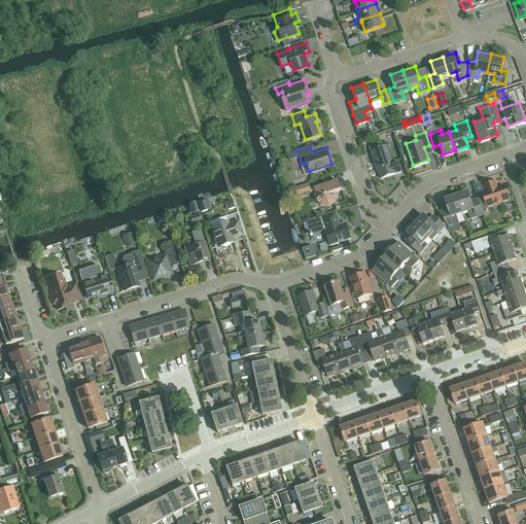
[(380,176),(394,171),(399,169),(397,160),(391,162),(388,151),(382,153),(380,147),(371,150),(375,164),(376,164),(380,176)]
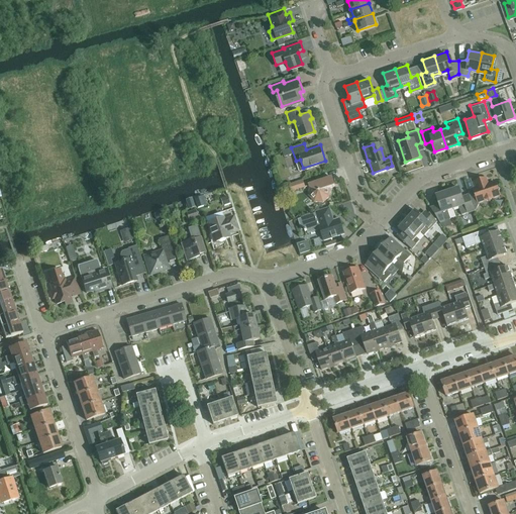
[(308,183),(309,186),(308,193),(314,199),(322,200),(328,194),(329,186),(334,184),(330,175),(308,183)]
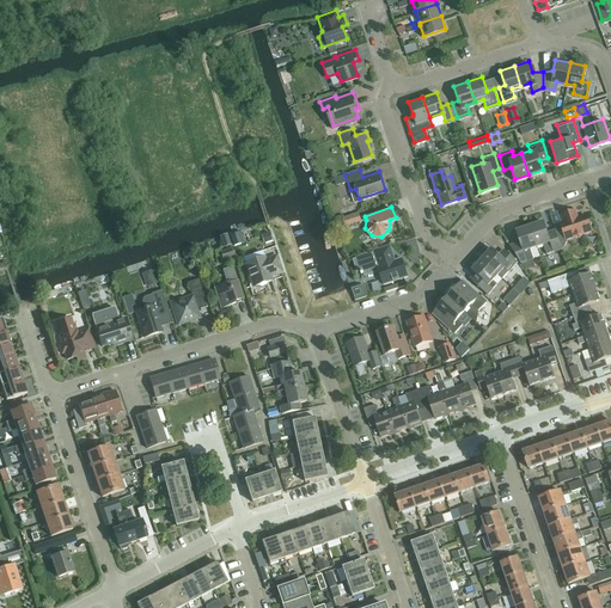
[(566,237),(590,228),(585,213),(576,215),(574,208),(561,213),(563,220),(560,221),(560,222),(554,225),(555,231),(561,246),(562,246),(566,238),(566,237)]
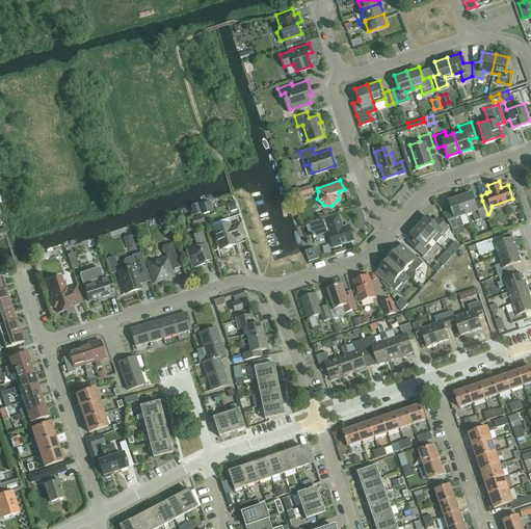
[(313,191),(311,183),(297,187),(299,195),(313,191)]
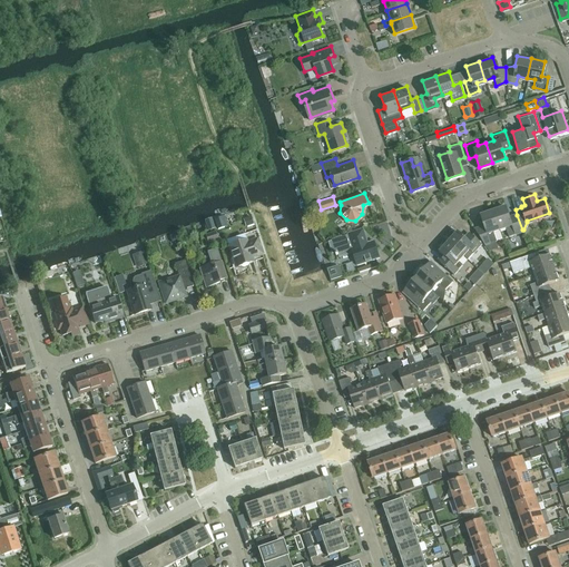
[(492,208),(499,227),(504,225),(508,234),(522,230),(517,215),(509,217),(504,205),(492,208)]
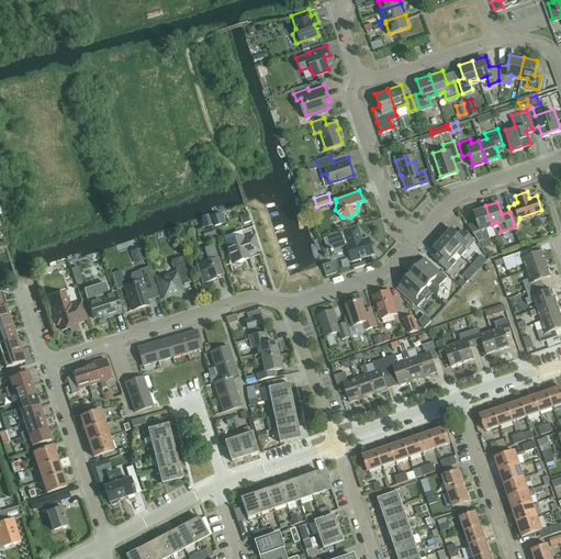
[(492,224),(485,205),(473,210),(478,223),(469,225),(478,239),(489,235),(485,226),(492,224)]
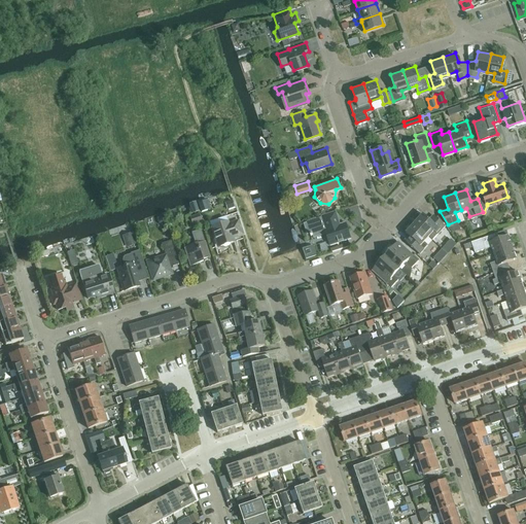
[(201,213),(209,209),(205,199),(197,203),(201,213)]
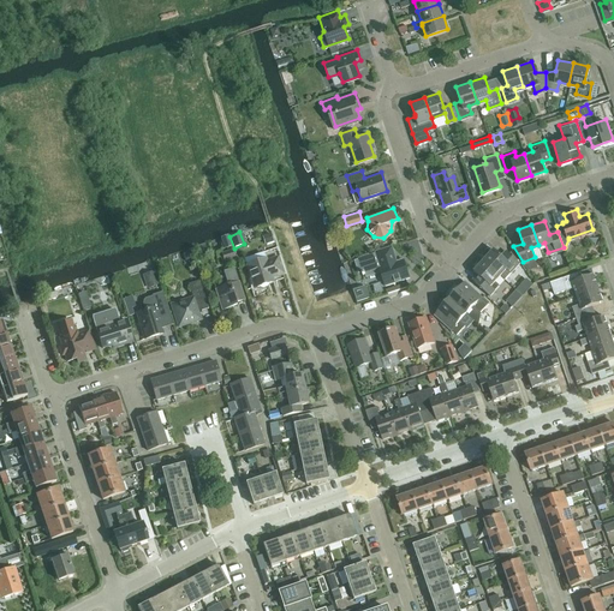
[(385,283),(409,275),(403,257),(395,259),(391,244),(375,250),(375,251),(356,257),(362,271),(379,265),(385,283)]
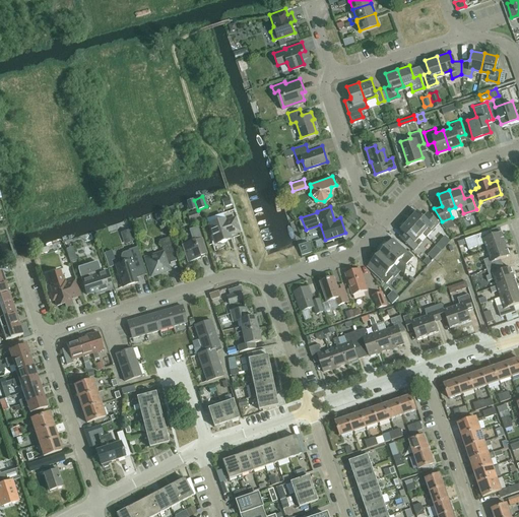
[(195,209),(186,212),(188,218),(197,216),(195,209)]
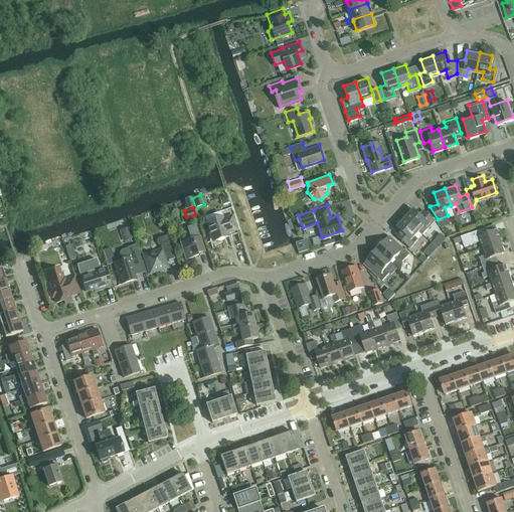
[(427,208),(425,210),(424,209),(420,214),(412,207),(404,216),(418,228),(423,223),(426,226),(435,218),(432,216),(433,214),(427,208)]
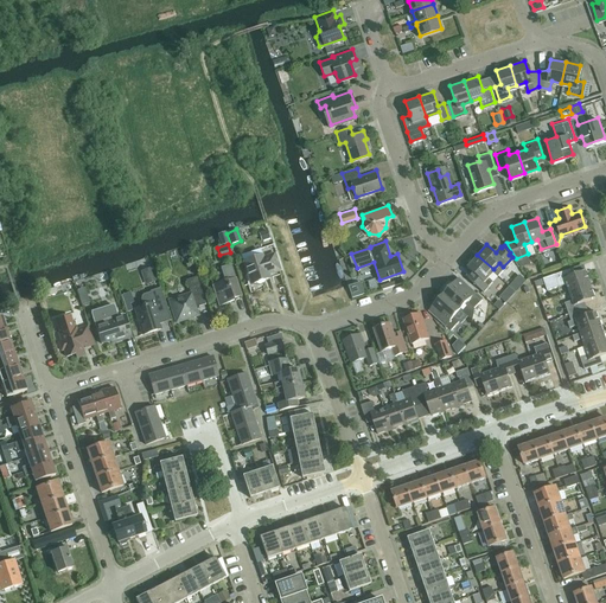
[(278,268),(273,252),(261,256),(261,254),(242,260),(247,273),(249,271),(253,281),(268,276),(267,271),(278,268)]
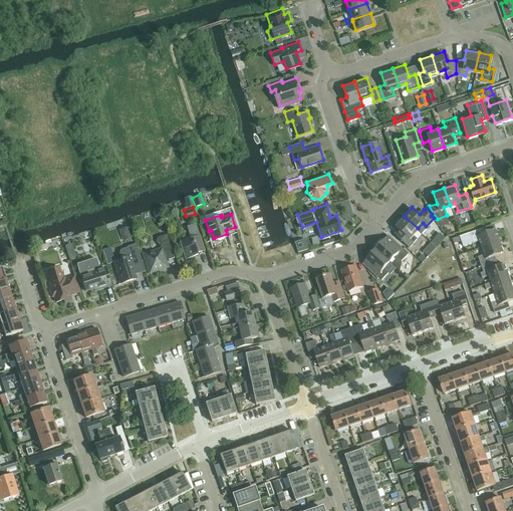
[(418,228),(404,216),(395,225),(403,232),(399,237),(409,245),(416,237),(413,234),(418,228)]
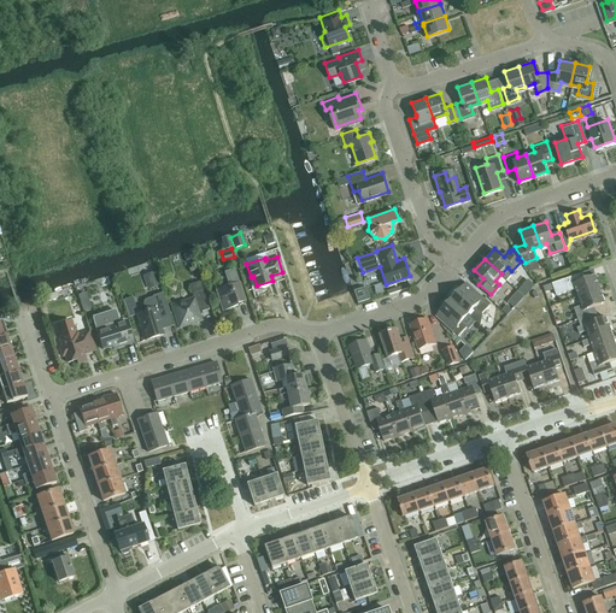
[(215,287),(222,308),(236,304),(235,301),(244,298),(234,265),(223,269),(228,283),(215,287)]
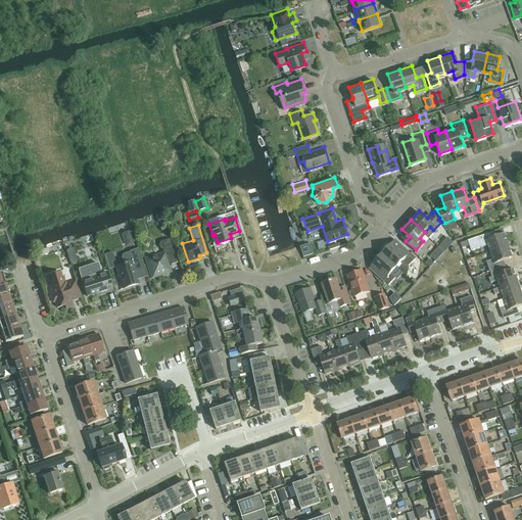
[(124,242),(133,239),(130,228),(120,231),(124,242)]
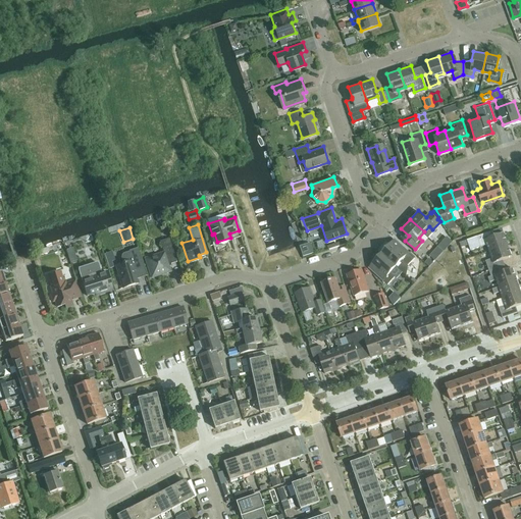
[(488,249),(507,243),(503,230),(492,234),(491,228),(466,238),(469,248),(479,244),(485,242),(488,249)]
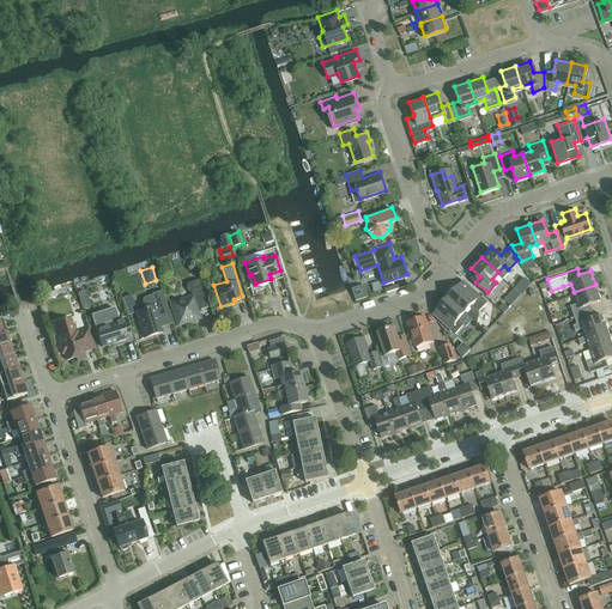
[(169,300),(176,323),(199,316),(197,308),(206,304),(198,276),(187,280),(191,293),(169,300)]
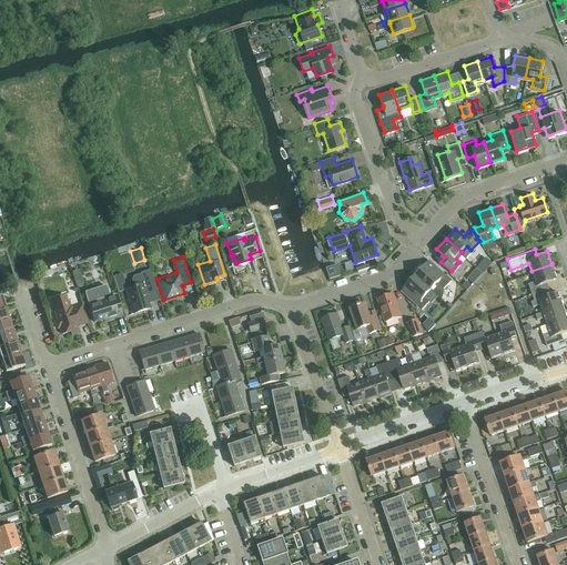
[(414,273),(429,288),(441,298),(443,286),(451,278),(435,264),(428,258),(423,264),(414,273)]
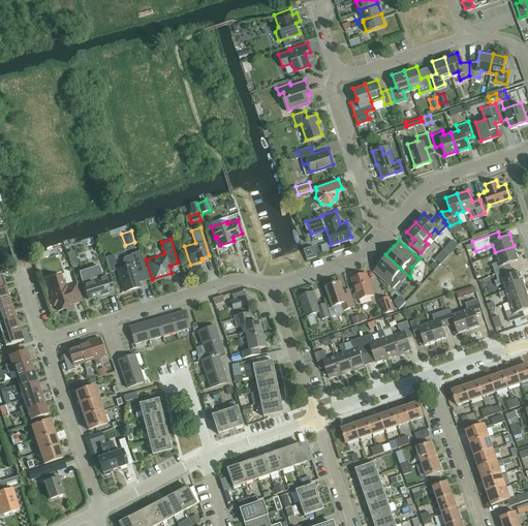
[(442,251),(447,255),(457,246),(452,241),(442,251)]
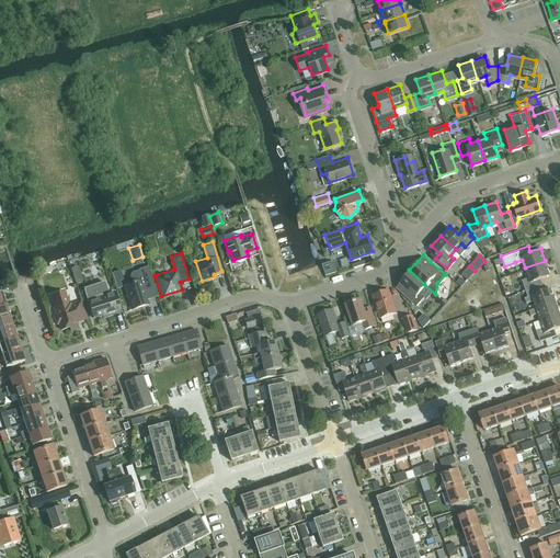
[(332,260),(321,263),(326,273),(326,274),(335,271),(332,260)]
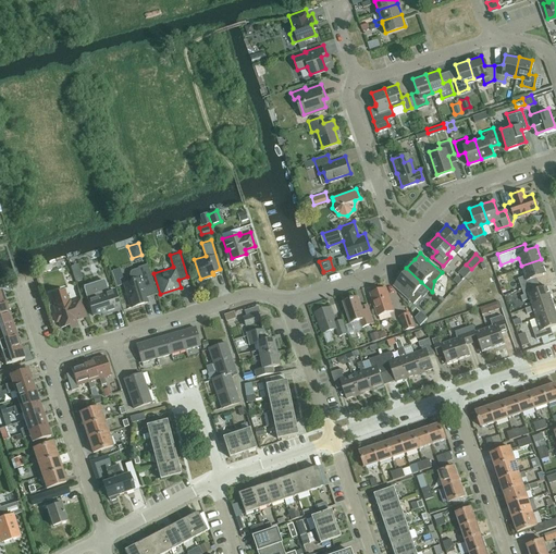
[(521,287),(536,281),(534,275),(545,271),(541,259),(521,266),(523,273),(517,275),(521,287)]
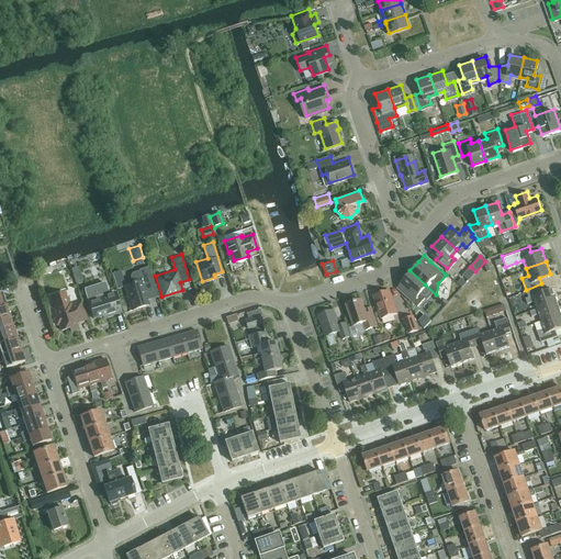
[(124,283),(131,308),(148,302),(144,290),(155,287),(147,264),(137,267),(138,269),(133,271),(131,272),(131,275),(133,281),(124,283)]
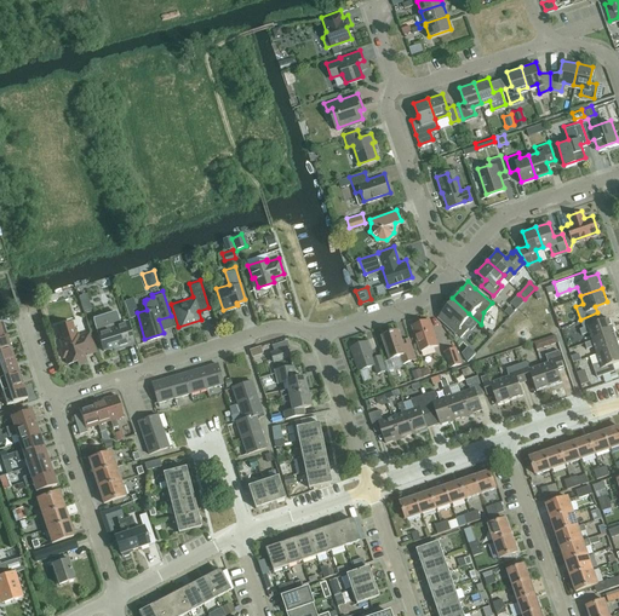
[(463,321),(469,314),(452,298),(443,309),(451,316),(446,322),(459,335),(468,326),(463,321)]
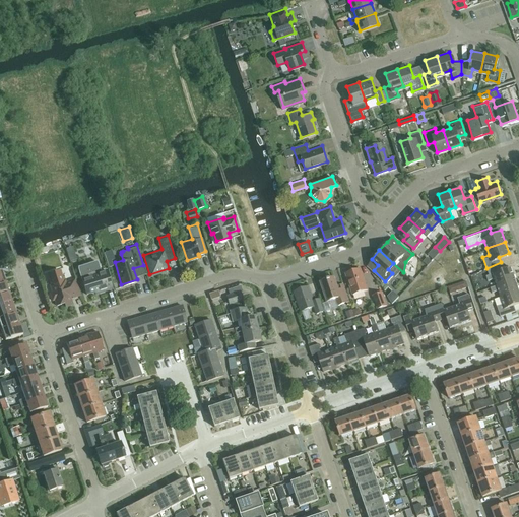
[(83,285),(85,292),(98,287),(99,291),(106,288),(105,285),(111,283),(106,268),(101,270),(96,260),(77,266),(83,285)]
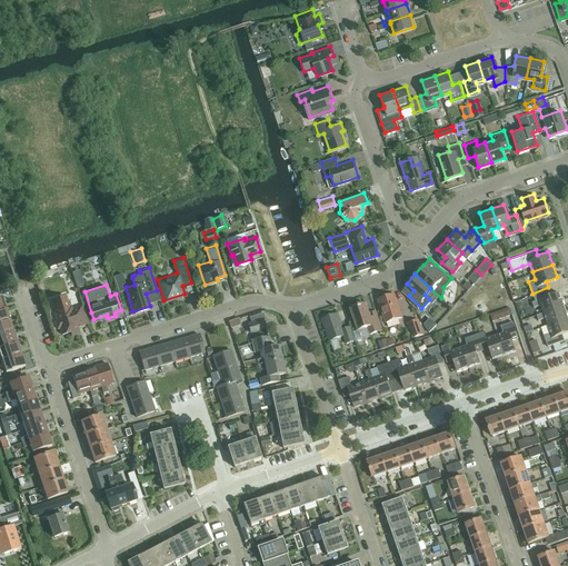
[(550,293),(548,287),(532,294),(534,298),(530,299),(532,305),(539,303),(542,309),(562,303),(558,290),(550,293)]
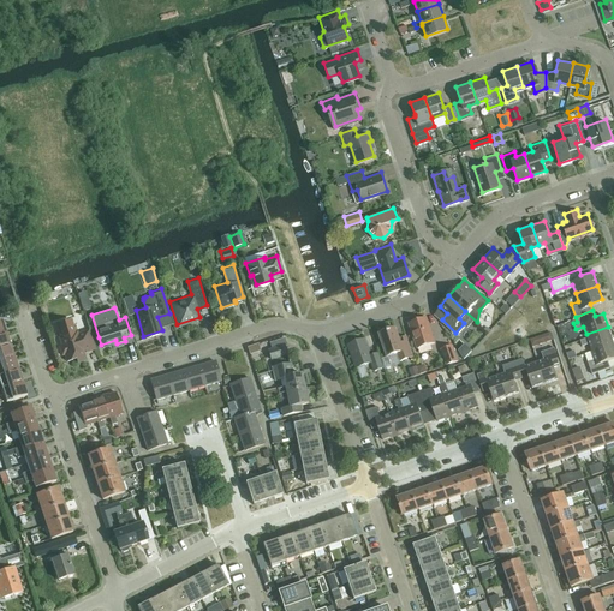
[(433,340),(425,316),(409,322),(416,346),(433,340)]
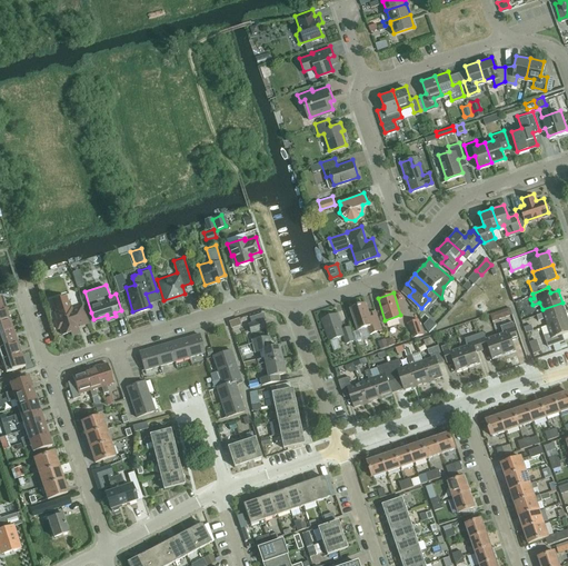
[(365,303),(350,307),(357,328),(367,325),(369,331),(380,328),(376,314),(369,316),(365,303)]
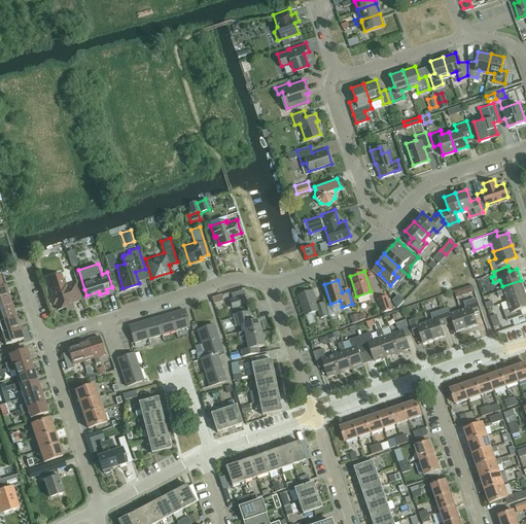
[(506,299),(525,292),(521,280),(502,286),(495,288),(497,293),(503,291),(506,299)]
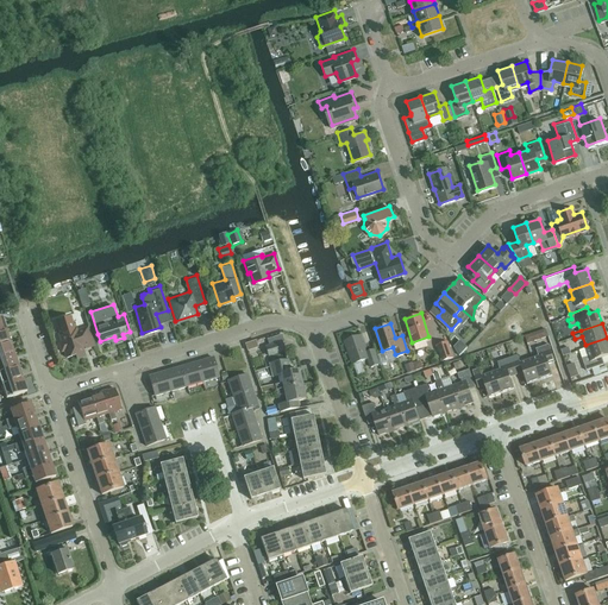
[(93,342),(87,325),(75,328),(75,326),(57,332),(61,341),(58,341),(61,350),(63,348),(66,355),(75,352),(76,357),(83,353),(81,346),(93,342)]
